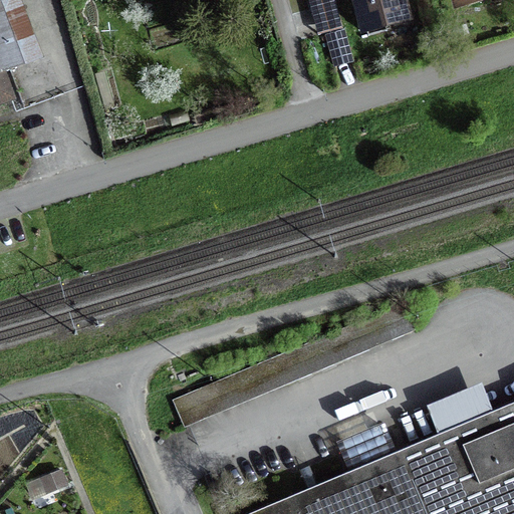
[(405,0),(352,0),(362,36),(411,23),(405,0)]
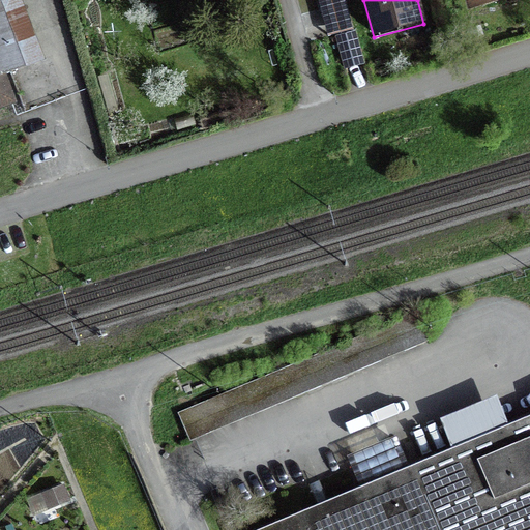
[(467,0),(471,11),(509,0),(467,0)]
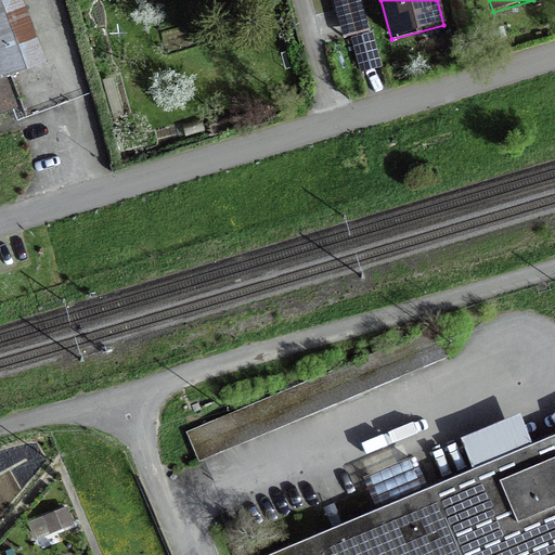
[(0,4),(0,115),(13,111),(2,80),(25,73),(0,4)]
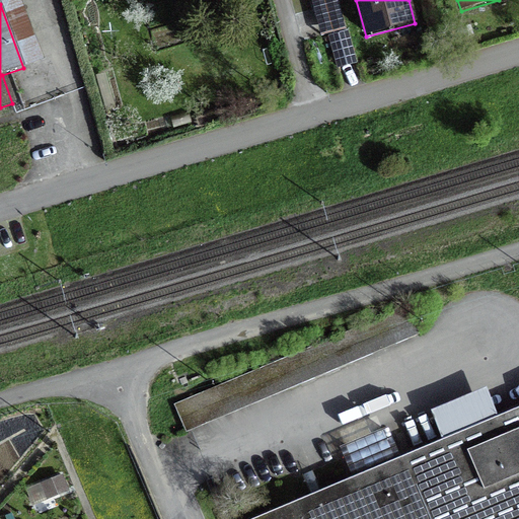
[(347,36),(329,41),(337,66),(353,62),(347,36)]
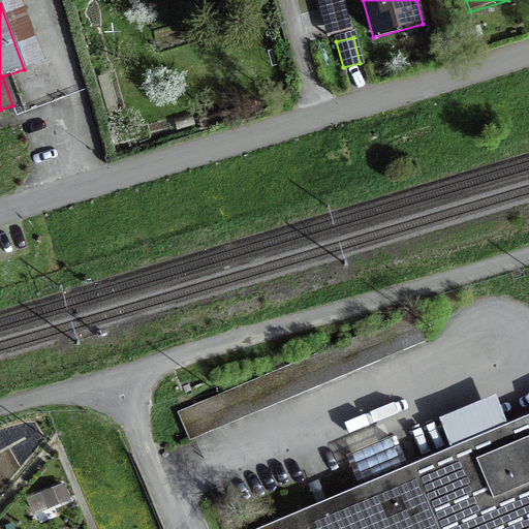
[(299,364),(181,413),(192,440),(309,391),(299,364)]
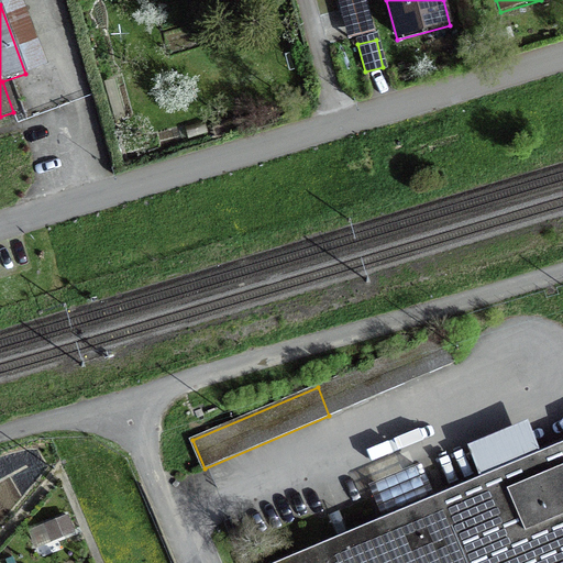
[(382,517),(271,562),(562,562),(562,439),(541,449),(528,419),(467,444),(479,476),(434,495),(421,462),(368,484),(382,517)]
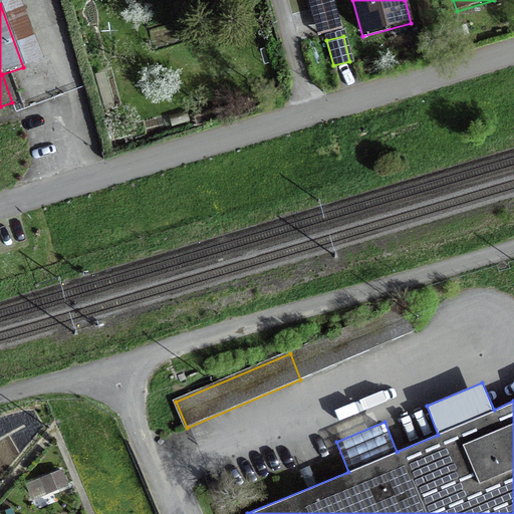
[(25,486),(32,503),(69,487),(62,470),(25,486)]
